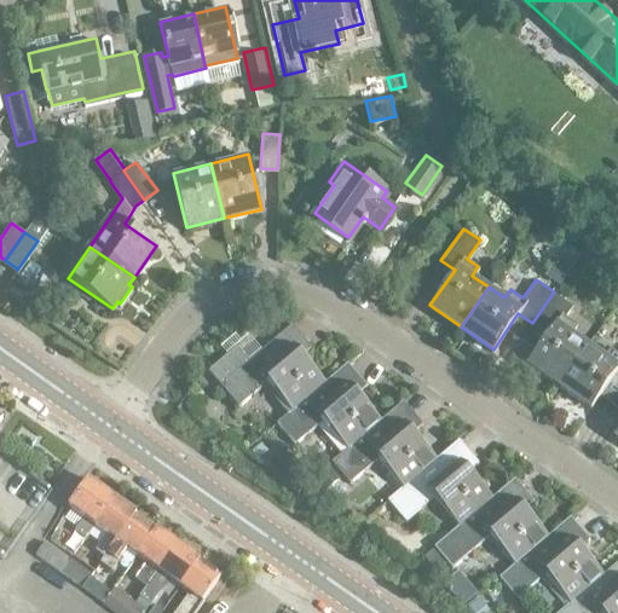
[(559,383),(587,343),(571,333),(577,323),(565,314),(572,305),(554,291),(532,323),(547,334),(527,362),(559,383)]
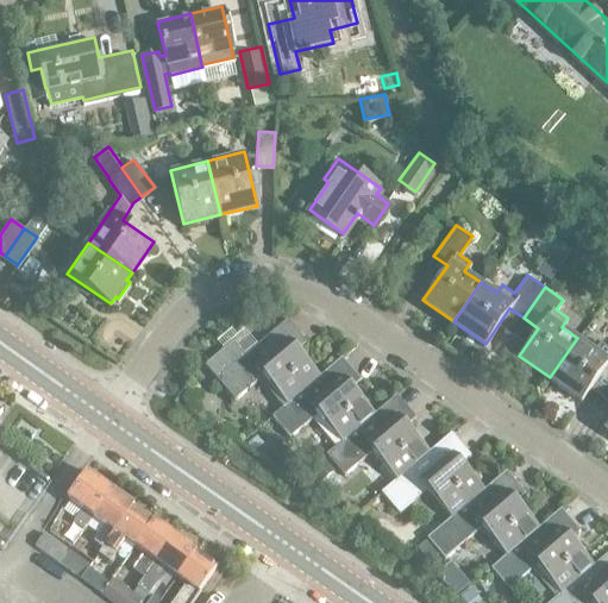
[(205,363),(217,376),(234,397),(262,374),(287,402),(287,403),(319,375),(296,349),(306,340),(287,316),(245,352),(233,338),(205,363)]
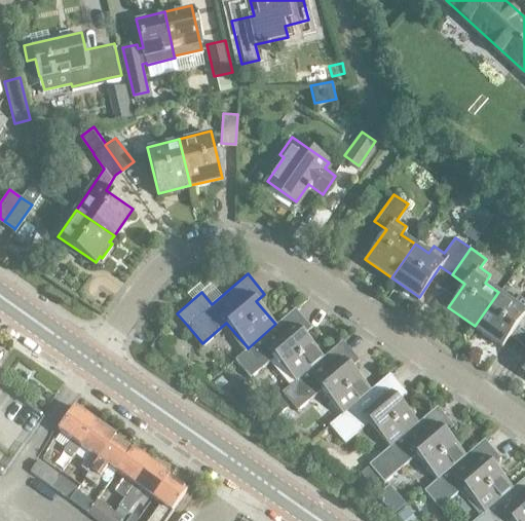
[(524,298),(517,294),(512,301),(498,292),(475,326),(502,344),(519,322),(524,325),(524,298)]
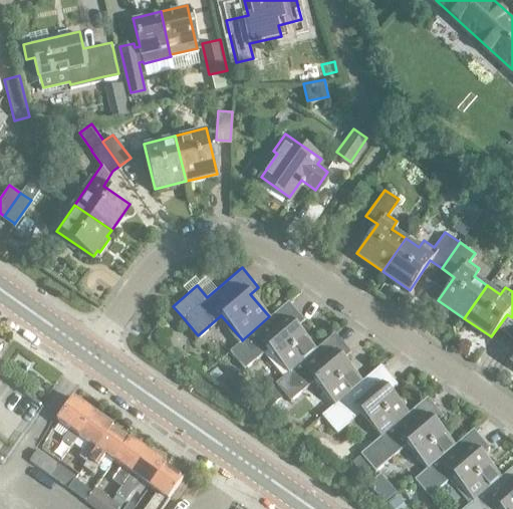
[(289,299),(269,316),(242,340),(242,339),(229,350),(244,368),(268,348),(288,371),(288,372),(316,348),(315,348),(297,326),(305,319),(289,299)]
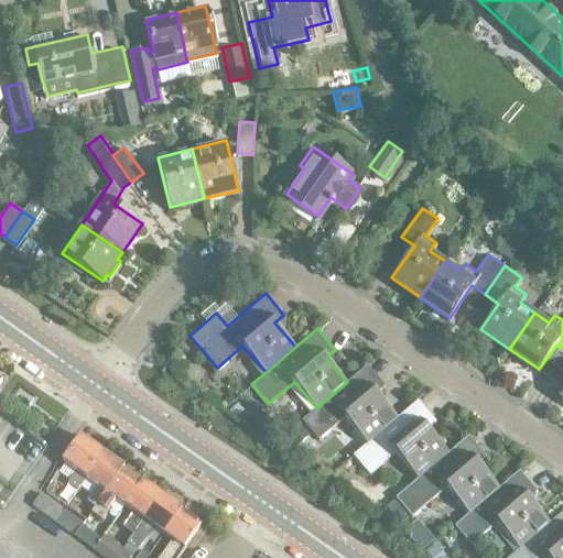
[(302,419),(317,438),(344,416),(367,442),(398,417),(397,417),(376,392),(386,385),(367,363),(346,382),(347,382),(316,408),(316,407),(302,419)]
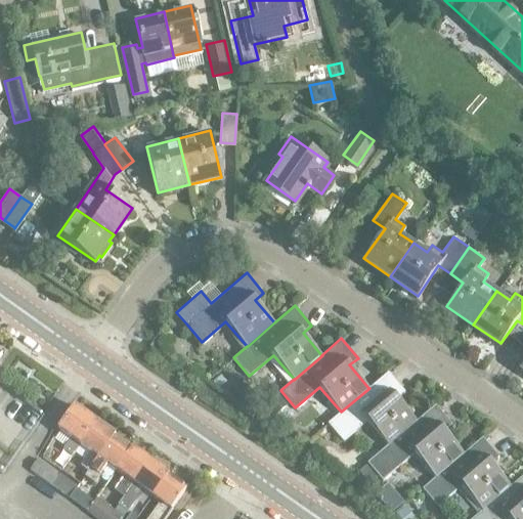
[(389,372),(368,388),(369,388),(341,412),(328,423),(343,440),(367,420),(388,445),(417,422),(416,421),(396,398),(405,391),(389,372)]
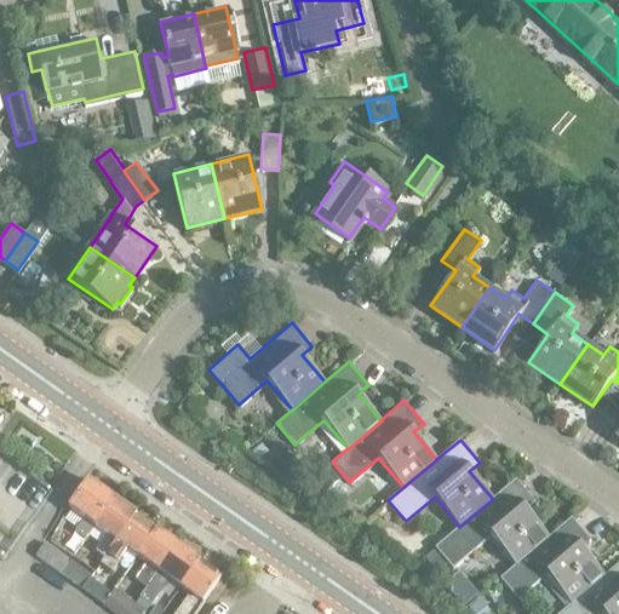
[(97,522),(114,498),(87,478),(69,503),(85,515),(75,528),(86,535),(96,522),(97,522)]
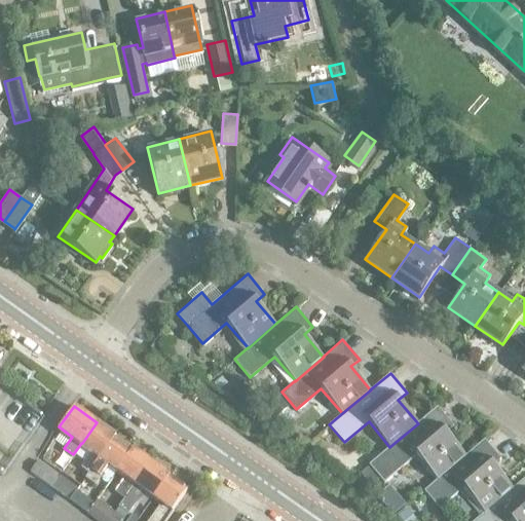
[(464,455),(463,455),(445,433),(453,425),(438,406),(417,422),(418,423),(389,447),(362,471),(372,483),(381,475),(385,480),(415,455),(436,479),(464,455)]
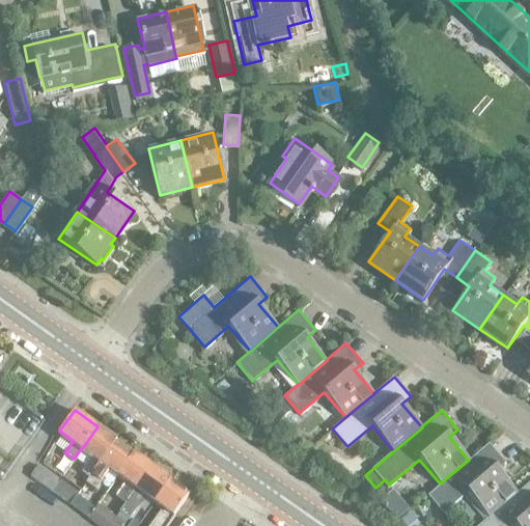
[(79,474),(86,479),(115,439),(98,426),(83,447),(92,454),(79,474)]
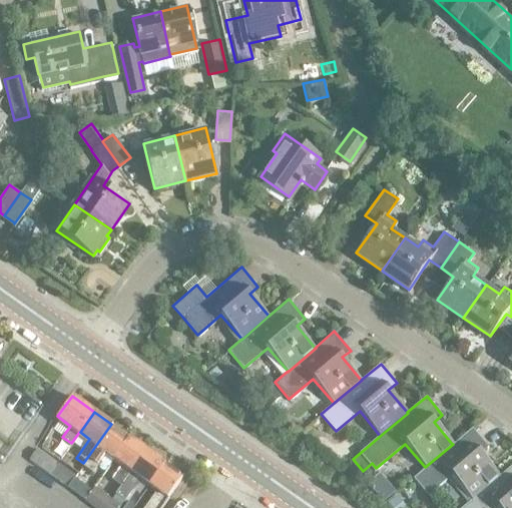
[(114,457),(129,436),(111,424),(83,463),(93,470),(107,452),(114,457)]
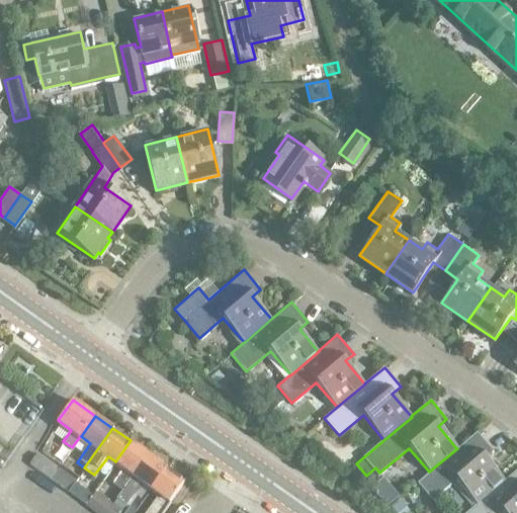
[(504,481),(503,480),(484,457),(492,450),(476,432),(456,448),(457,448),(429,472),(417,482),(432,500),(455,480),(476,503),(504,481)]
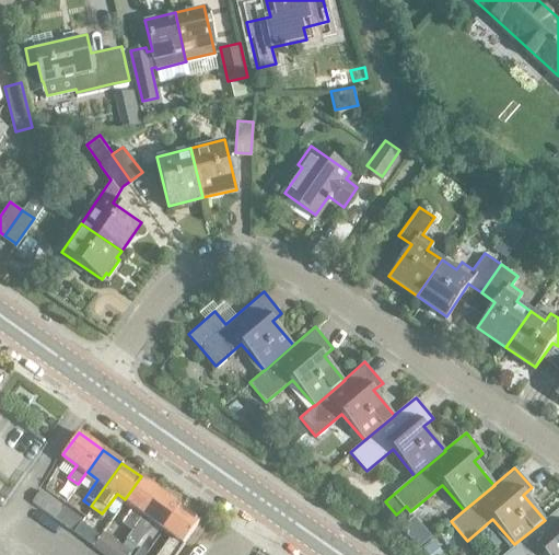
[(141,476),(125,499),(134,506),(124,520),(134,528),(135,529),(161,490),(141,476)]
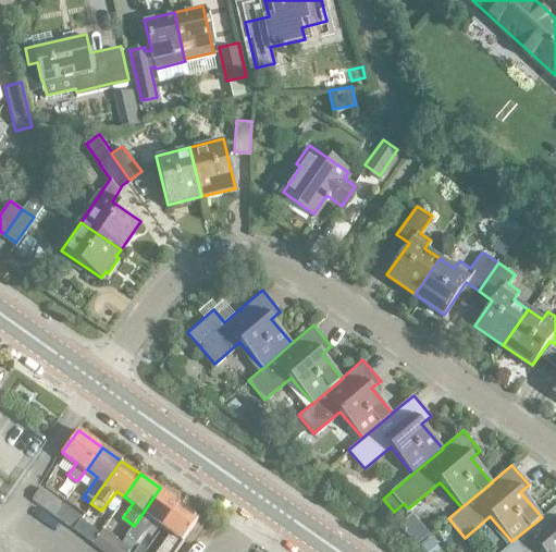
[(56,513),(61,505),(64,501),(41,483),(33,497),(56,513)]
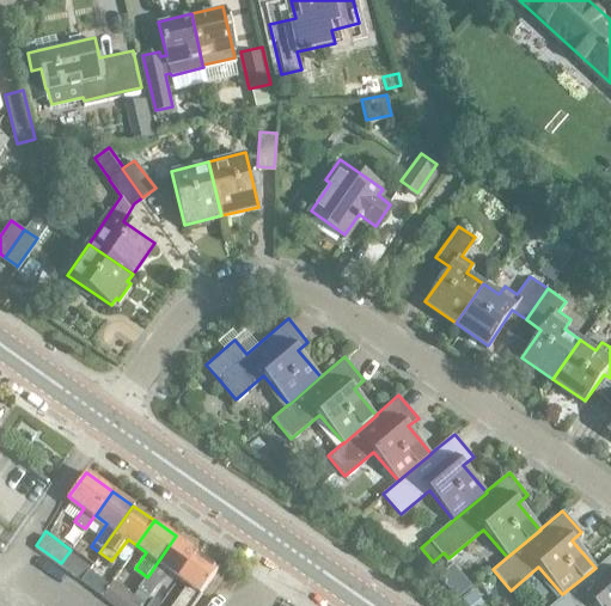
[(178,575),(196,550),(176,536),(147,577),(146,576),(139,586),(151,594),(169,568),(178,575)]
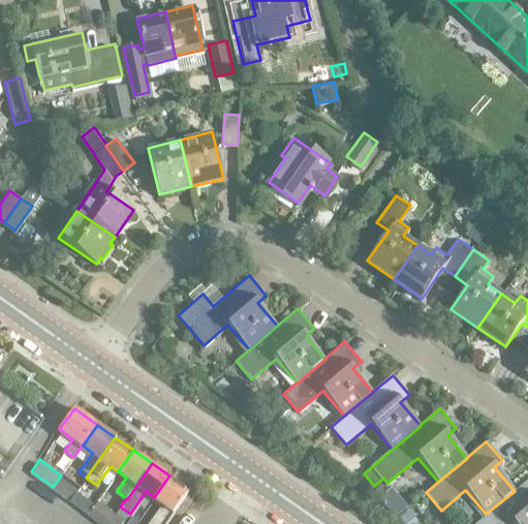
[(169,475),(154,497),(163,503),(148,523),(164,523),(175,512),(174,511),(189,490),(169,475)]
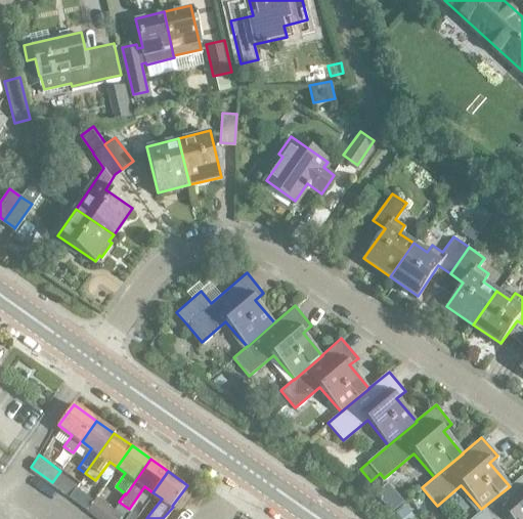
[(57,475),(52,482),(70,495),(71,494),(70,494),(77,485),(78,483),(63,473),(60,476),(57,475)]
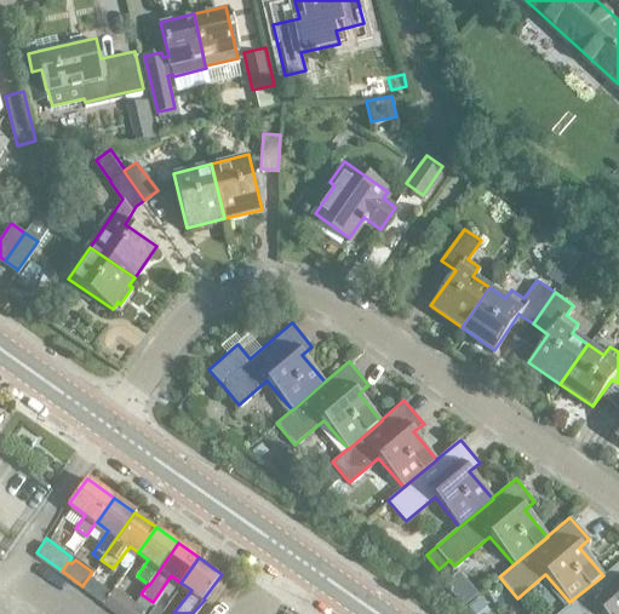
[(618,561),(602,574),(603,575),(569,602),(554,613),(599,613),(601,613),(602,613),(618,613),(618,561)]
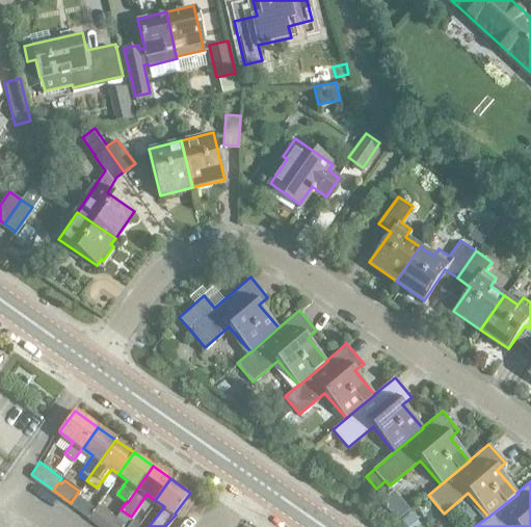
[(398,518),(412,507),(395,488),(382,499),(398,518)]
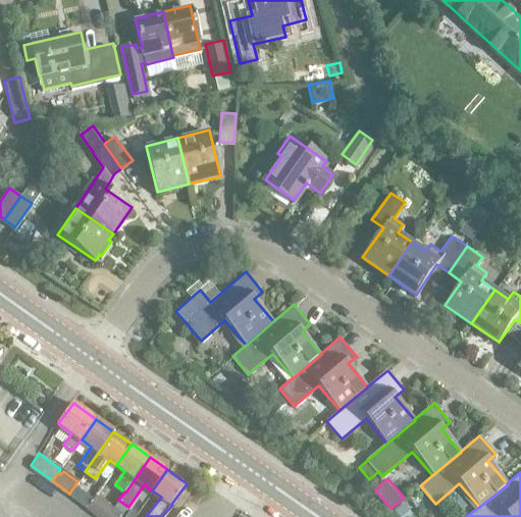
[(95,497),(76,483),(69,493),(70,493),(88,506),(95,497)]
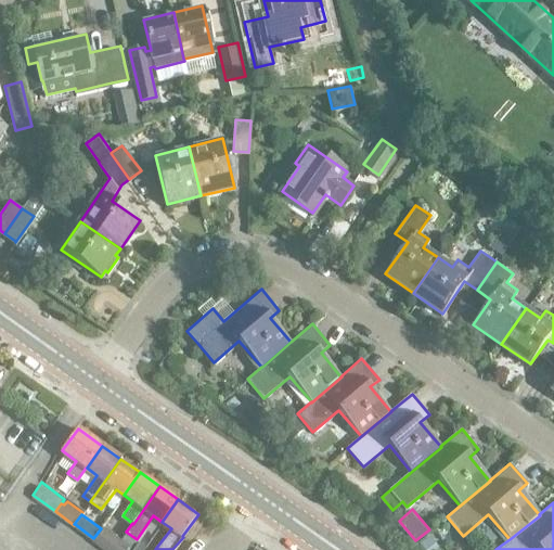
[(101,528),(93,538),(93,539),(107,549),(114,549),(124,537),(104,524),(101,528)]
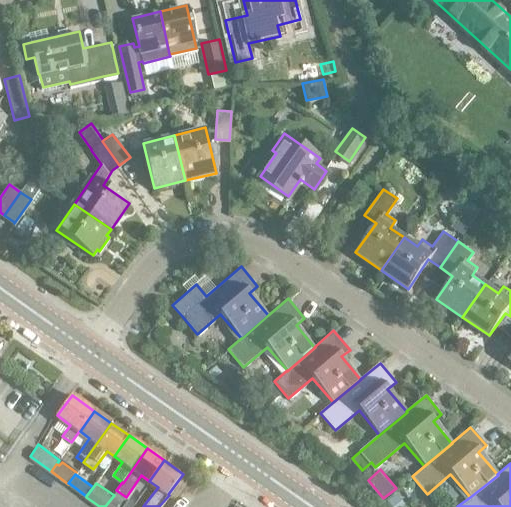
[(114,495),(105,506),(118,506),(122,502),(114,495)]
